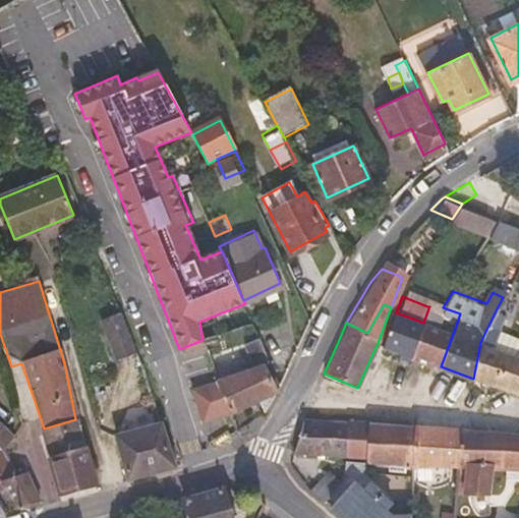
[(103,320),(107,331),(125,324),(120,312),(103,320)]
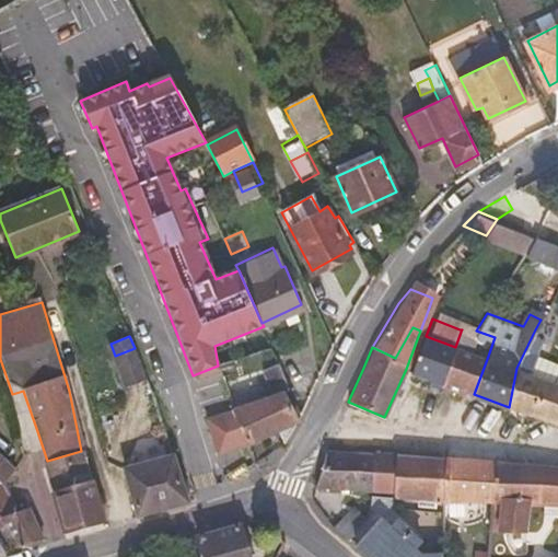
[(426,336),(411,371),(442,383),(455,347),(426,336)]
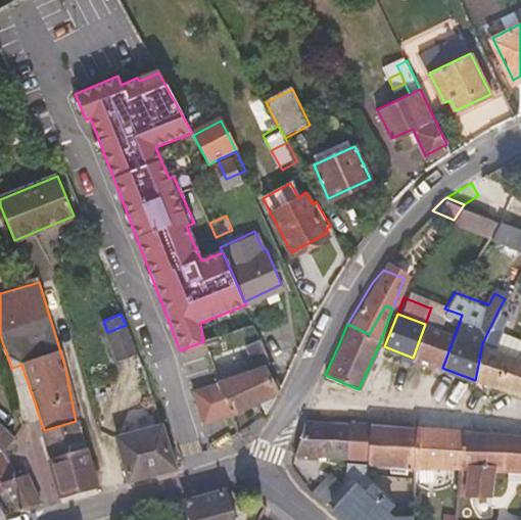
[(425,324),(413,358),(442,368),(455,335),(425,324)]
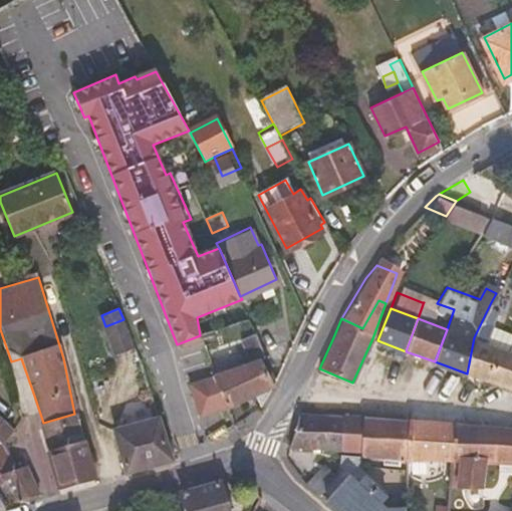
[(123,319),(105,326),(114,352),(133,344),(128,332),(123,319)]
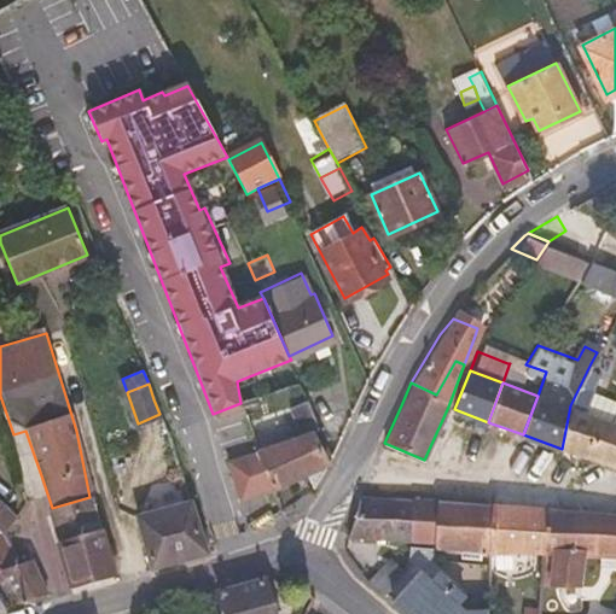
[(309,479),(324,455),(313,432),(313,428),(320,425),(308,397),(291,404),(303,431),(302,433),(295,437),(291,430),(256,443),(257,446),(273,485),(306,471),(309,479)]
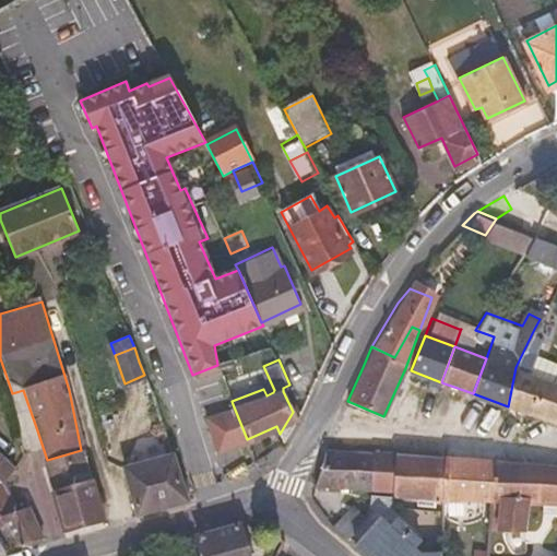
[(516,367),(508,406),(532,415),(540,394),(552,398),(556,383),(556,382),(553,381),(516,367)]
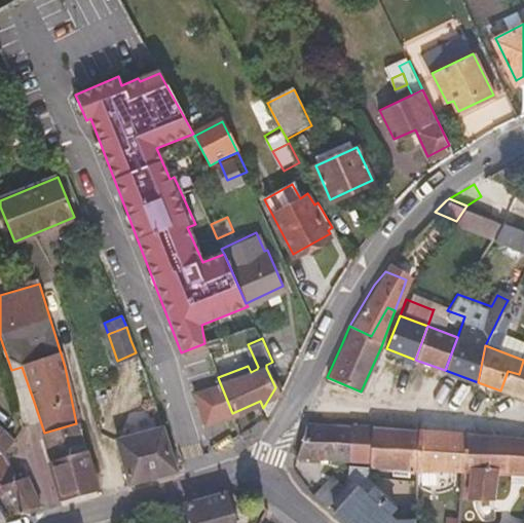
[(500,390),(523,399),(523,349),(520,359),(523,360),(523,361),(519,374),(508,371),(500,390)]
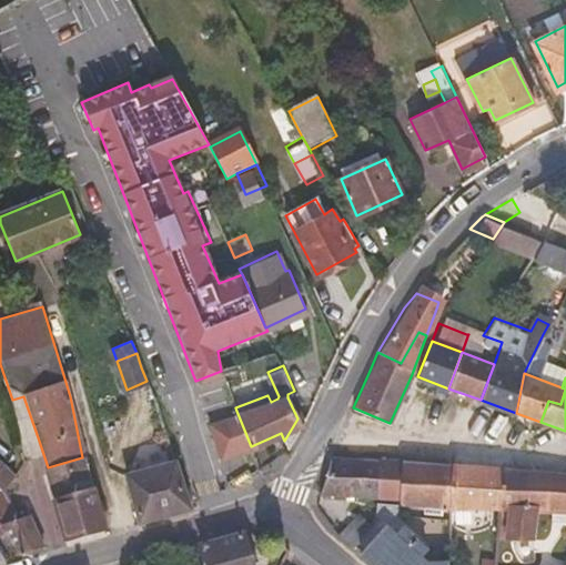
[(228,456),(251,446),(236,411),(213,420),(228,456)]
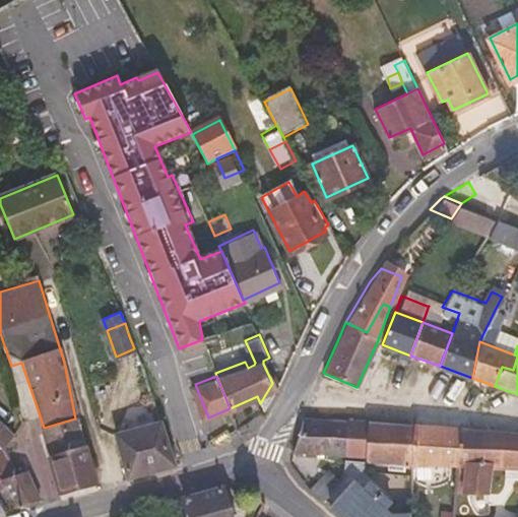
[(346,453),(346,419),(304,417),(294,450),(346,453)]
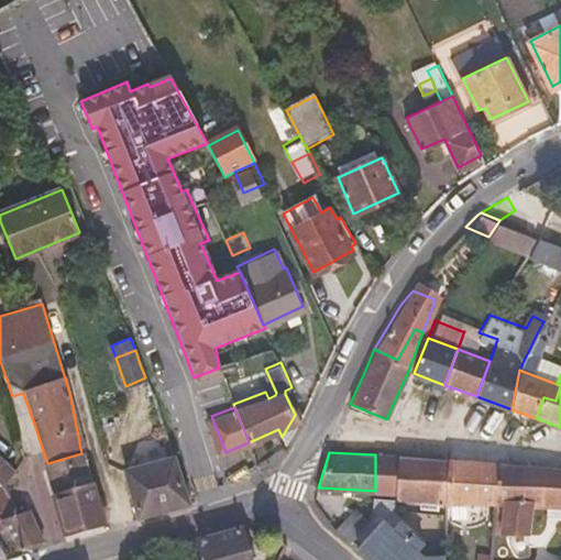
[(81,453),(47,463),(45,463),(52,490),(54,493),(90,482),(81,453)]
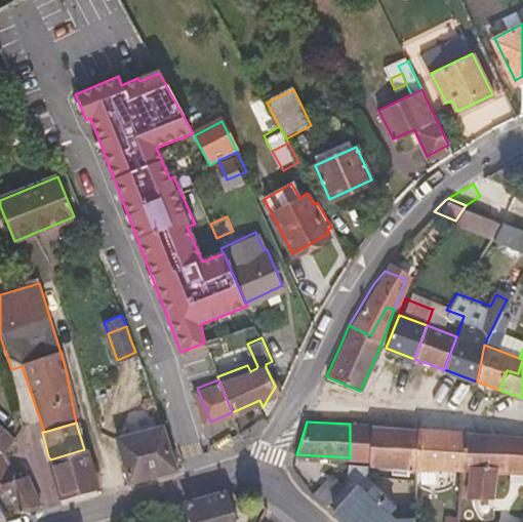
[(0,451),(4,455),(14,438),(0,424),(0,451)]
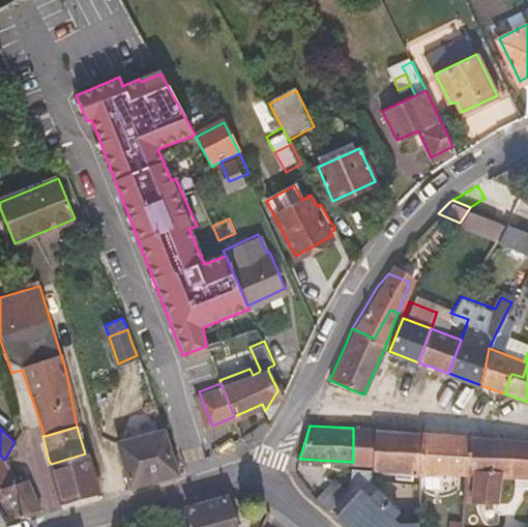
[(372,462),(375,430),(353,428),(353,462),(372,462)]
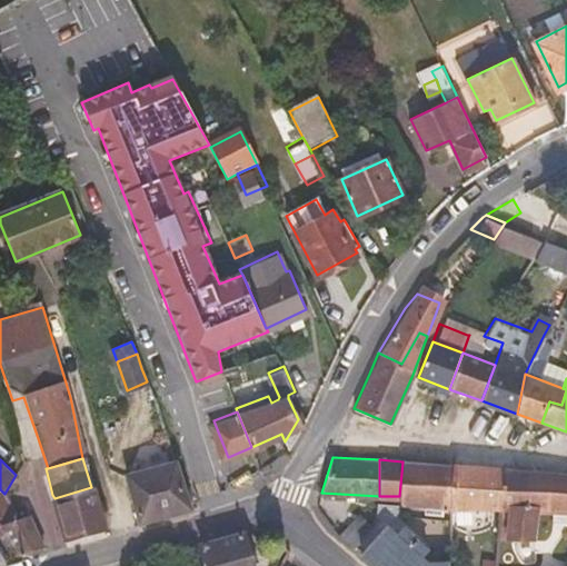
[(454,506),(455,466),(403,462),(399,496),(398,503),(407,503),(454,506)]
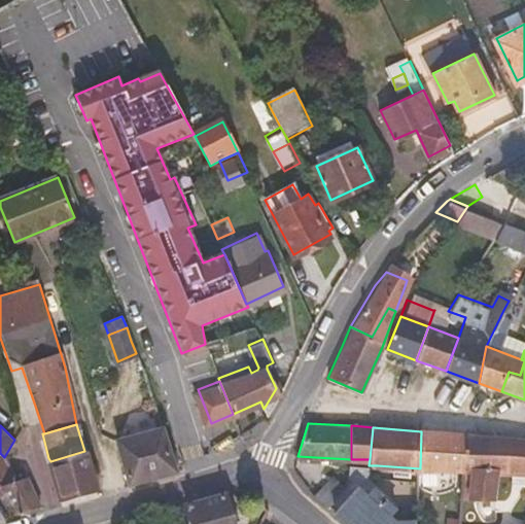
[(129,483),(176,469),(162,428),(117,441),(129,483)]
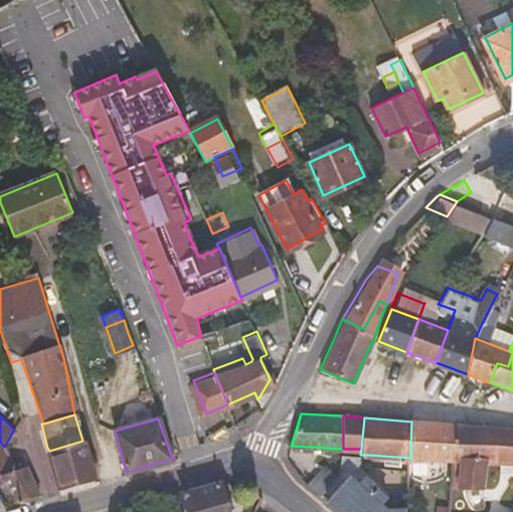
[(410,458),(454,460),(454,423),(411,421),(410,458)]
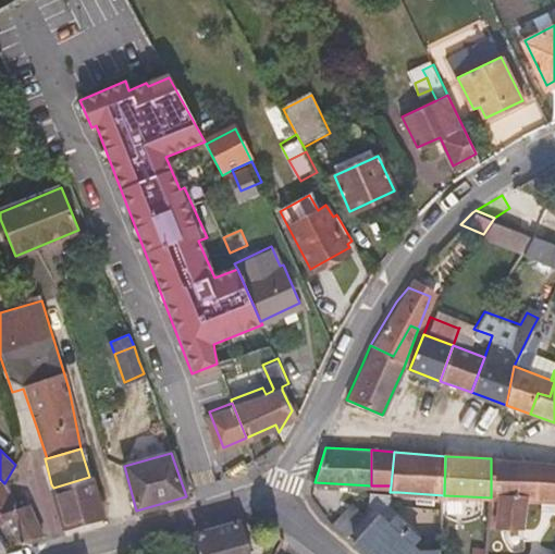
[(554,501),(554,462),(491,458),(491,497),(493,497),(502,497),(500,528),(525,531),(529,500),(554,501)]
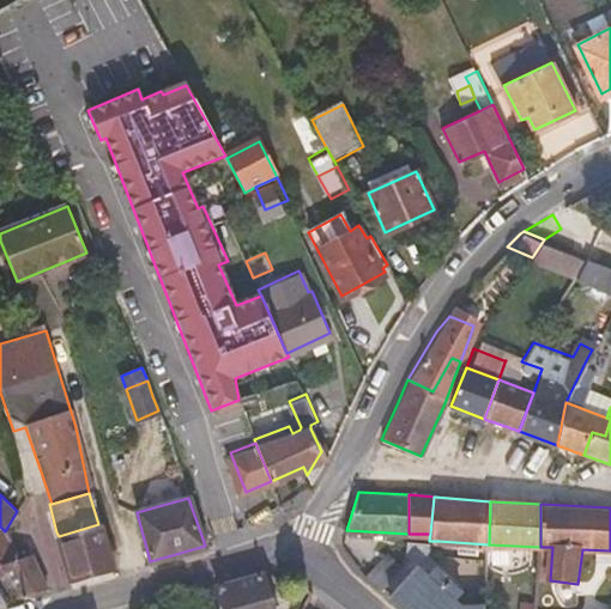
[(70,583),(113,572),(98,524),(59,536),(67,572),(70,583)]
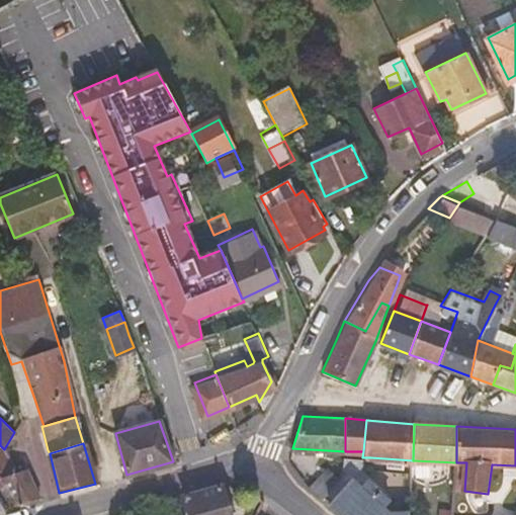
[(4,449),(0,445),(0,488),(5,486),(2,480),(17,473),(4,449)]
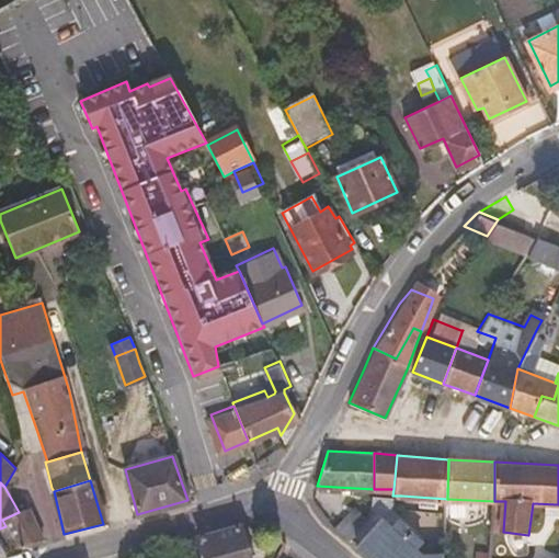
[(401,496),(392,496),(383,494),(375,505),(400,508),(401,496)]
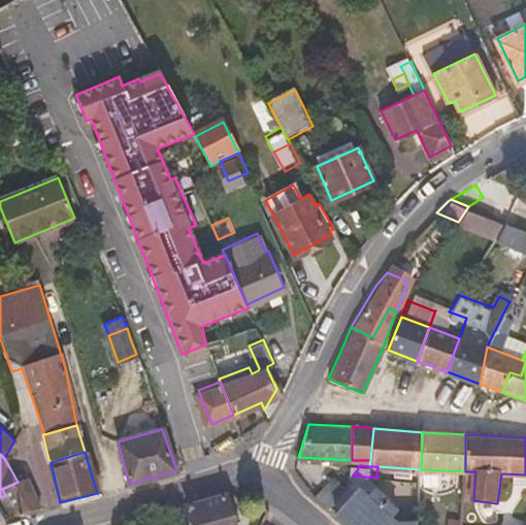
[(350,485),(334,472),(317,494),(330,506),(350,485)]
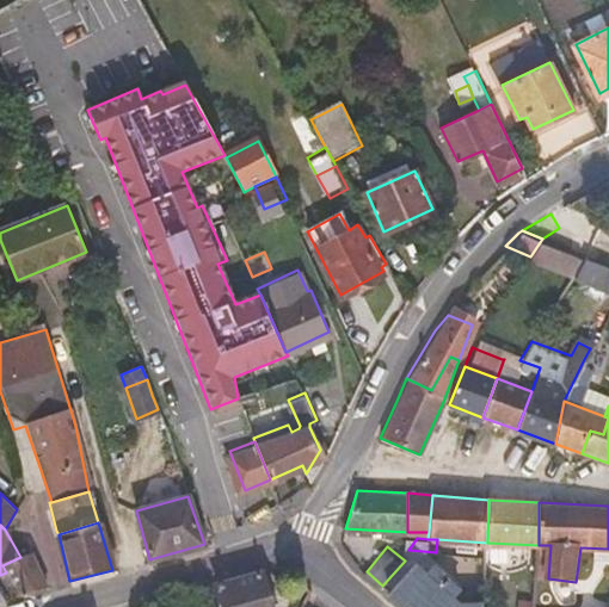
[(44,588),(49,587),(44,581),(29,553),(20,557),(2,565),(6,573),(22,594),(44,588)]
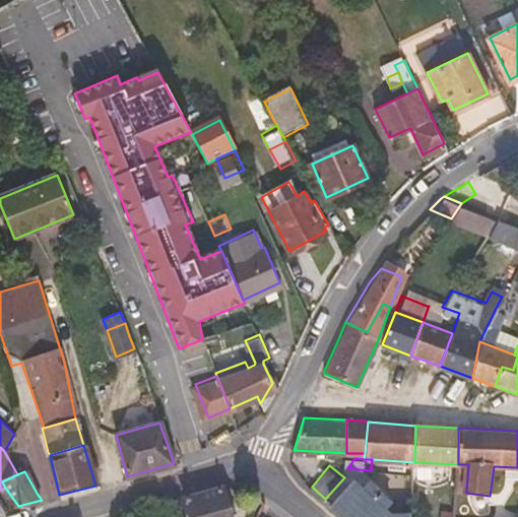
[(346,516),(412,516),(413,511),(393,511),(387,506),(392,498),(371,480),(365,487),(353,478),(332,504),(346,516)]
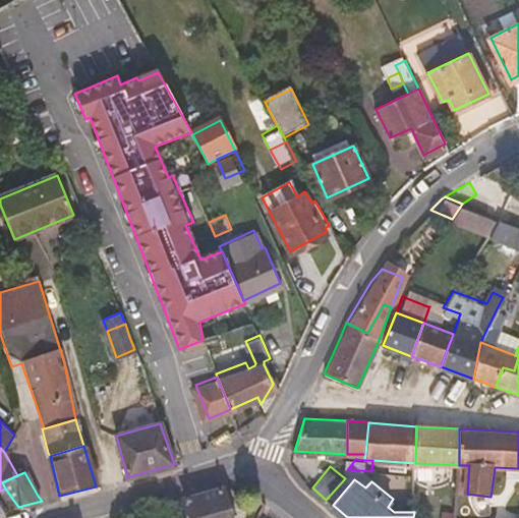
[(229,517),(221,485),(183,497),(188,517),(229,517)]
